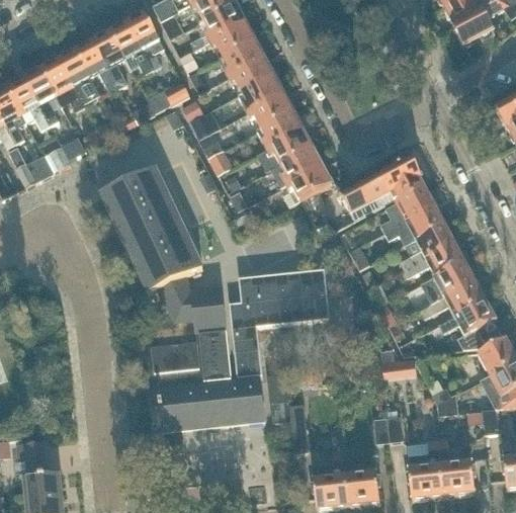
[(190,6),(201,0),(163,0),(152,6),(161,22),(173,16),(190,7),(190,6)]
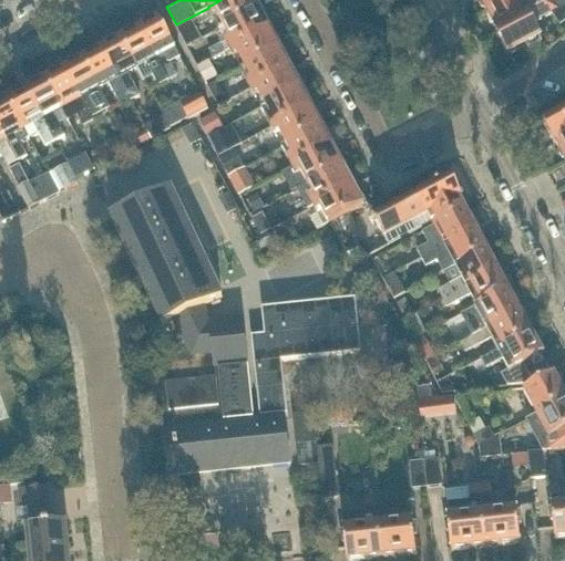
[(221,0),(208,7),(208,8),(212,14),(216,12),(223,24),(260,4),(258,0),(221,0)]
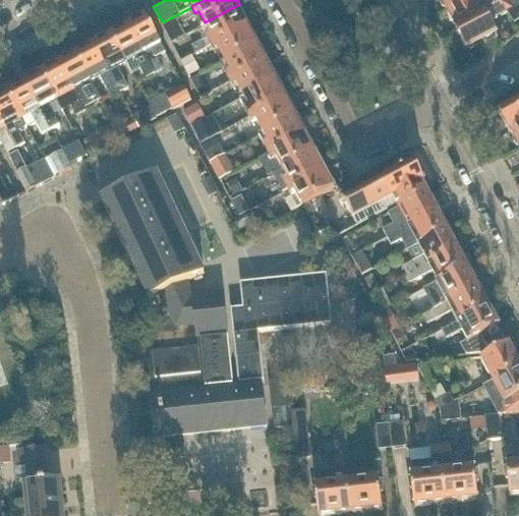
[(455,25),(502,0),(483,0),(480,2),(479,0),(459,0),(446,7),(447,10),(447,13),(449,17),(452,18),(455,25)]
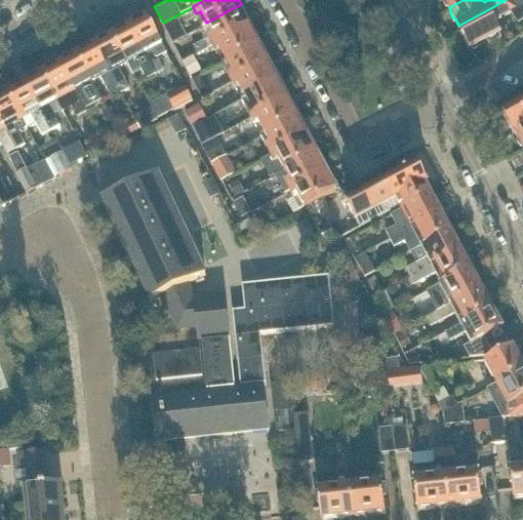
[(506,0),(458,26),(457,26),(470,48),(487,39),(488,41),(499,36),(497,33),(499,32),(492,17),(510,8),(517,21),(522,15),(522,0),(506,0)]
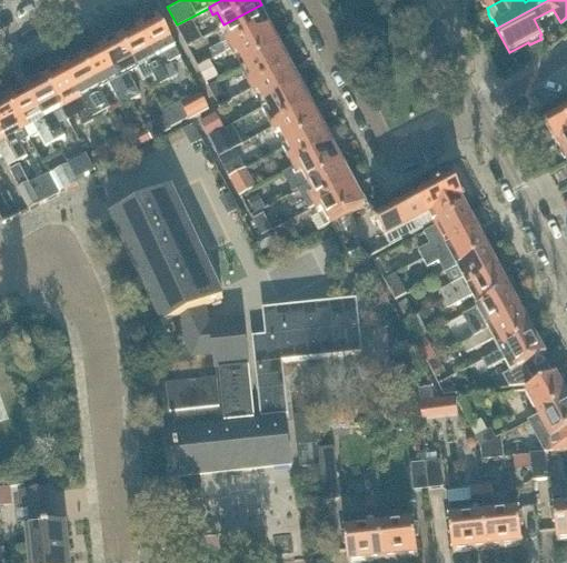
[(212,56),(230,47),(269,26),(265,18),(266,13),(261,4),(224,24),(215,29),(221,40),(208,47),(212,56)]
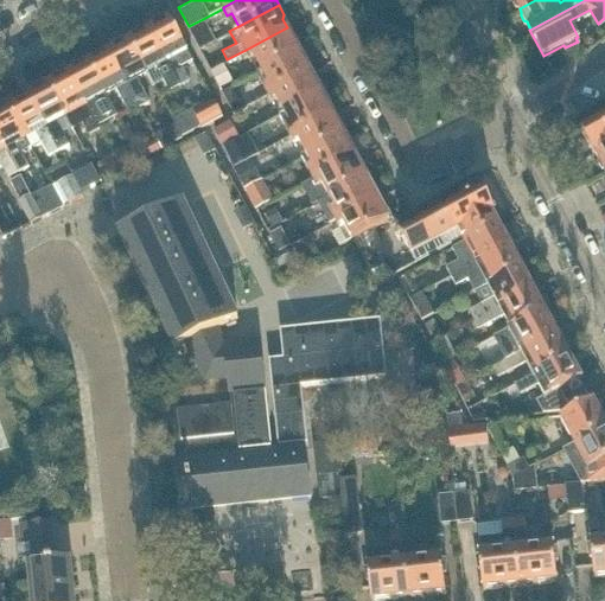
[(182,63),(191,58),(169,14),(165,17),(163,16),(157,18),(155,21),(148,26),(179,83),(189,78),(182,63)]
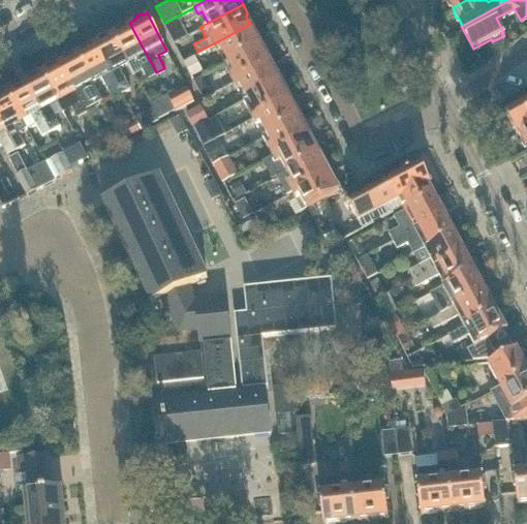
[(168,31),(182,25),(177,17),(164,23),(168,31)]
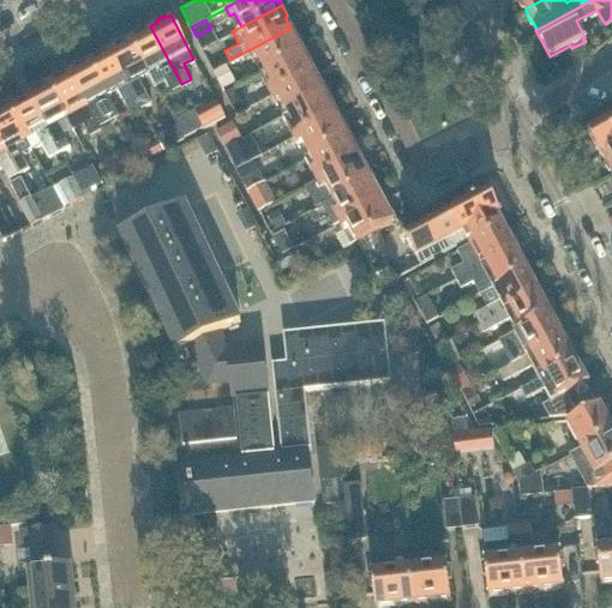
[(171,90),(181,84),(150,26),(142,30),(138,29),(133,32),(132,35),(130,37),(148,71),(157,66),(171,90)]
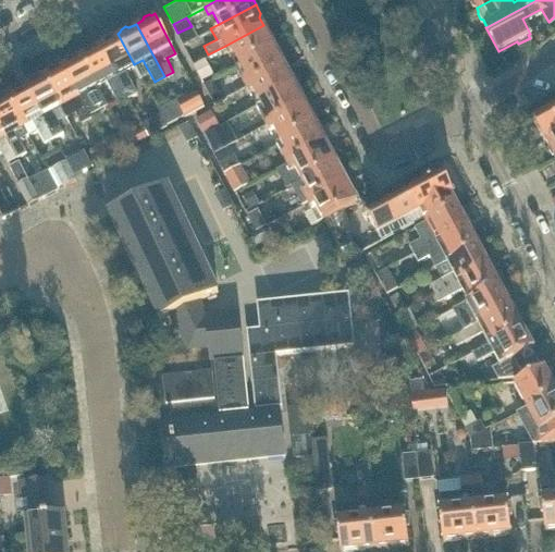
[(271,34),(268,33),(263,25),(225,46),(229,53),(233,51),(239,62),(276,43),(271,34)]
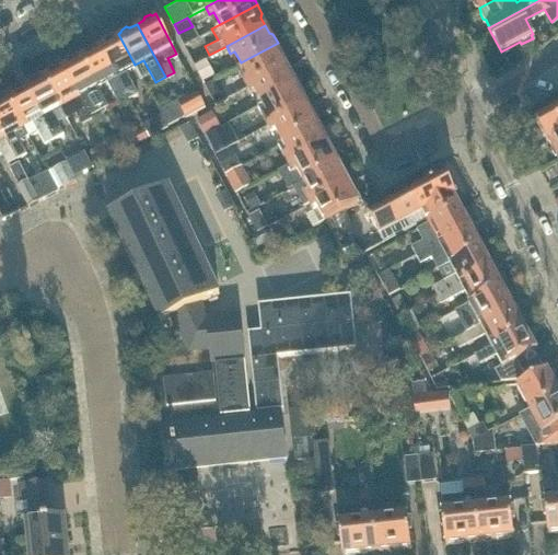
[(126,70),(135,65),(118,34),(116,35),(113,34),(107,36),(107,39),(100,44),(128,97),(138,92),(126,70)]
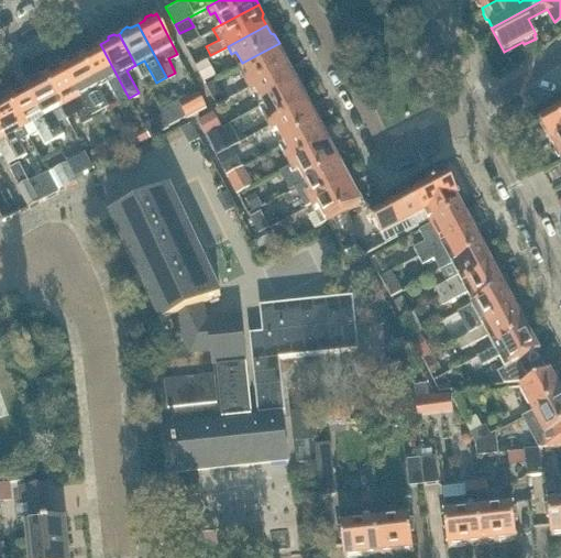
[(283,56),(284,53),(279,43),(242,63),(249,75),(244,77),(249,85),(287,64),(283,56)]
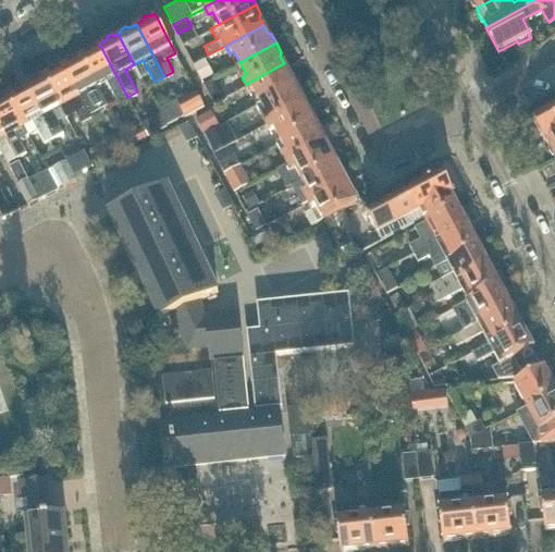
[(119,101),(127,97),(99,44),(91,47),(89,46),(84,49),(83,51),(81,53),(97,84),(107,80),(119,101)]
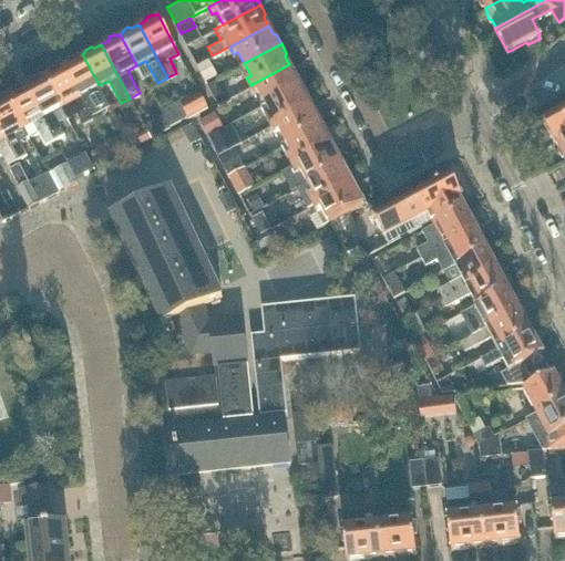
[(99,85),(82,54),(80,55),(76,54),(71,58),(71,60),(63,64),(92,118),(102,113),(100,110),(109,104),(99,85)]
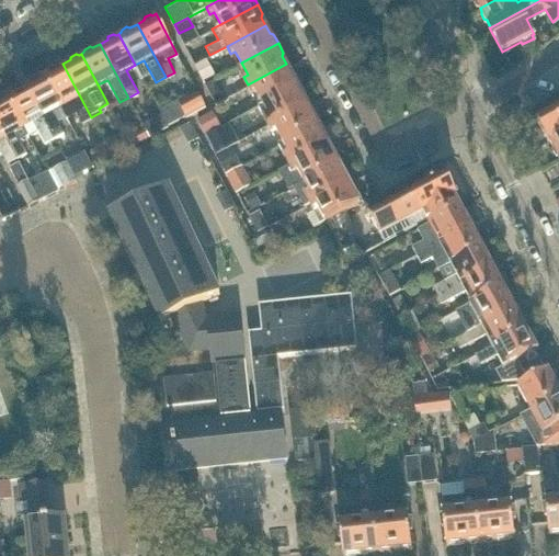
[(203,79),(214,72),(206,57),(194,63),(203,79)]
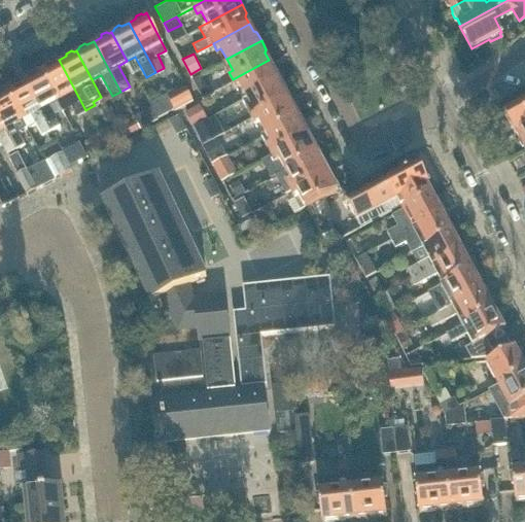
[(85,110),(59,60),(51,63),(49,63),(44,65),(43,68),(41,69),(57,98),(63,109),(71,104),(76,114),(85,110)]
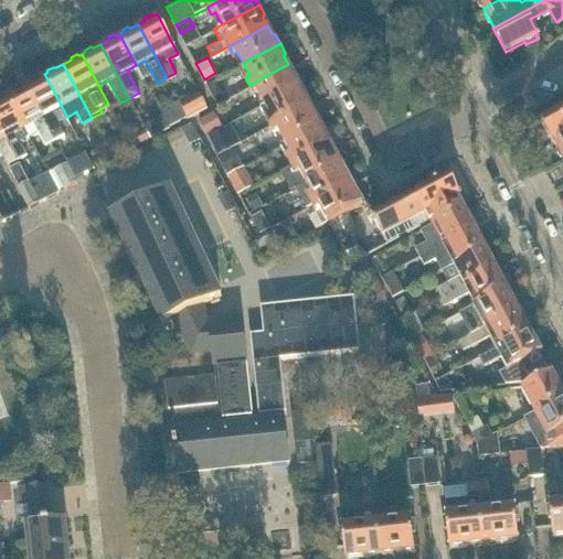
[(296,73),(291,72),(288,64),(250,85),(253,93),(257,90),(264,103),(301,83),(296,73)]
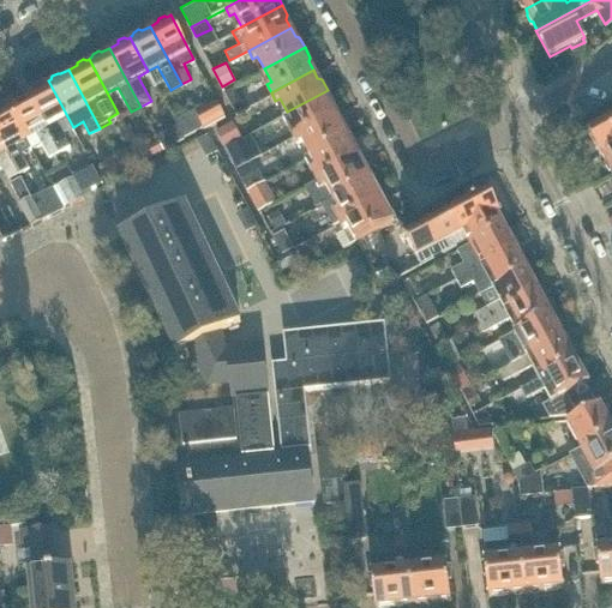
[(57,120),(66,114),(48,80),(46,82),(42,80),(36,84),(36,86),(28,91),(59,150),(70,144),(57,120)]
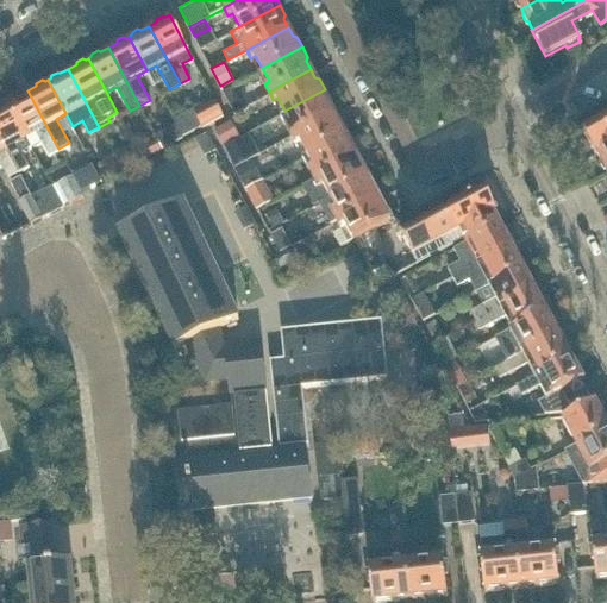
[(233,111),(243,106),(232,85),(223,89),(233,111)]
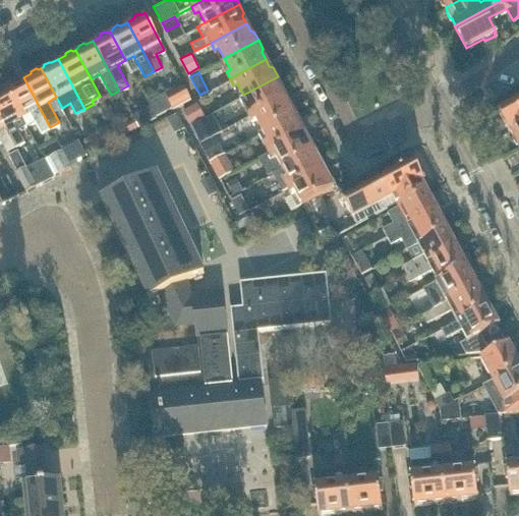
[(281,89),(282,84),(278,76),(243,95),(248,105),(245,107),(248,114),(285,95),(281,89)]
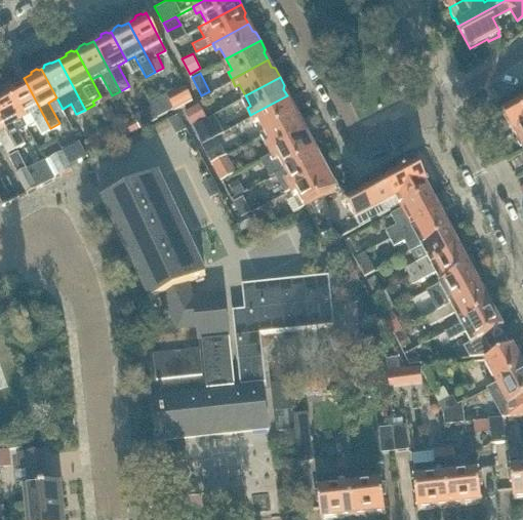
[(42,133),(50,128),(24,78),(16,81),(14,81),(9,83),(8,86),(6,87),(22,117),(31,112),(42,133)]
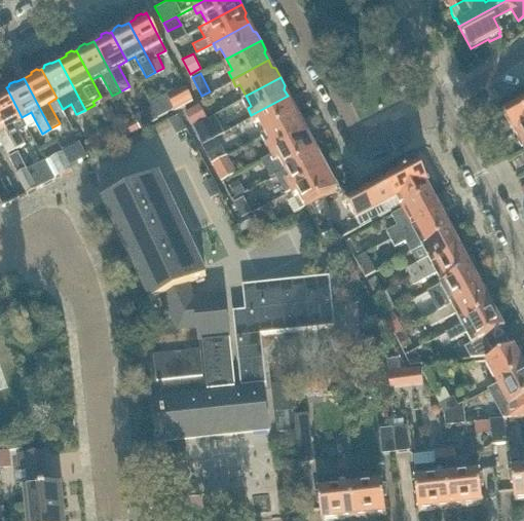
[(165,92),(174,108),(192,98),(184,82),(165,92)]
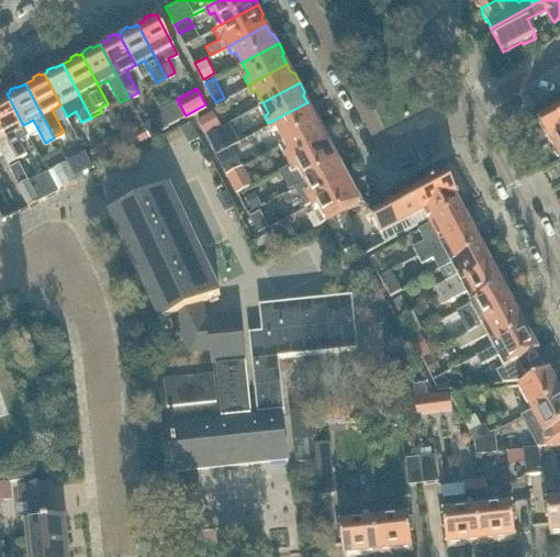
[(14,130),(23,125),(7,93),(4,95),(1,93),(0,95),(0,125),(17,157),(26,152),(14,130)]
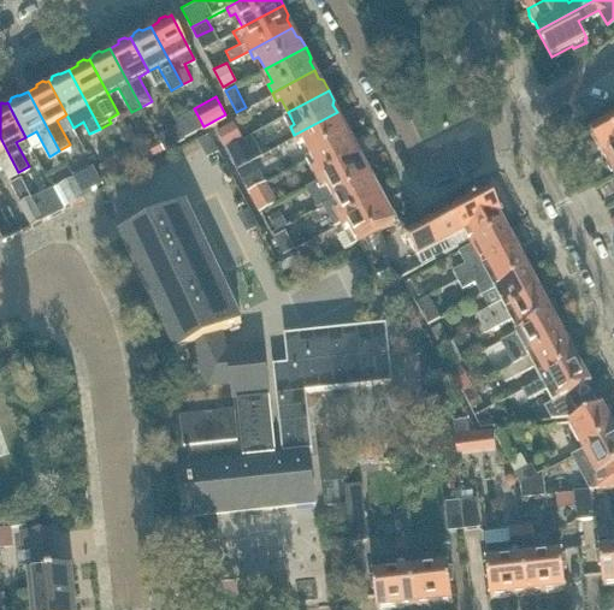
[(183,137),(204,126),(194,108),(173,119),(175,122),(183,137)]
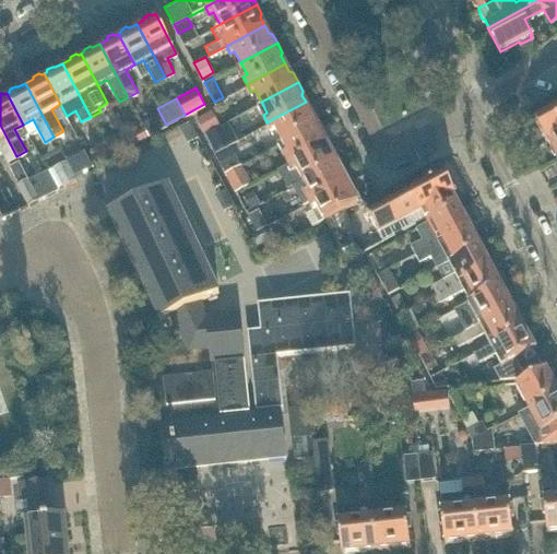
[(313,110),(309,110),(306,102),(267,122),(271,130),(275,128),(282,140),(319,120),(313,110)]
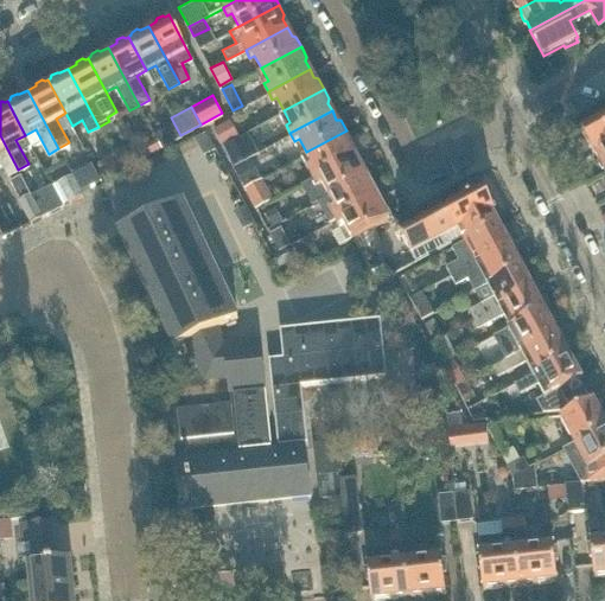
[(594,147),(604,141),(604,113),(580,127),(592,149),(594,148),(594,147)]
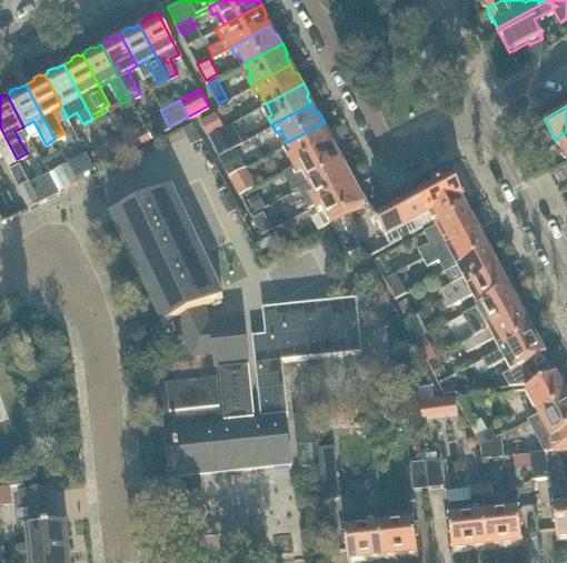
[(208,134),(221,127),(214,111),(199,119),(208,134)]
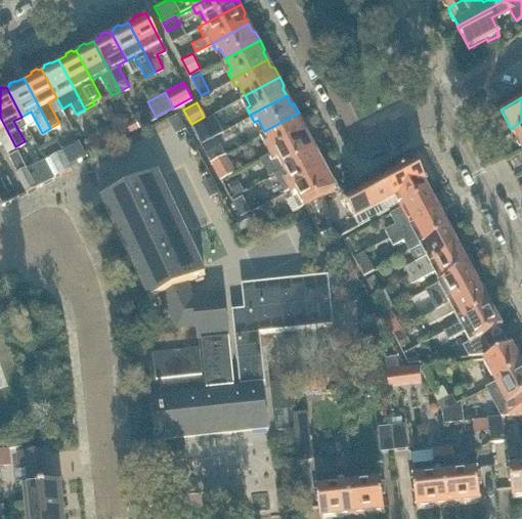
[(139,126),(156,117),(148,103),(132,113),(135,118),(139,126)]
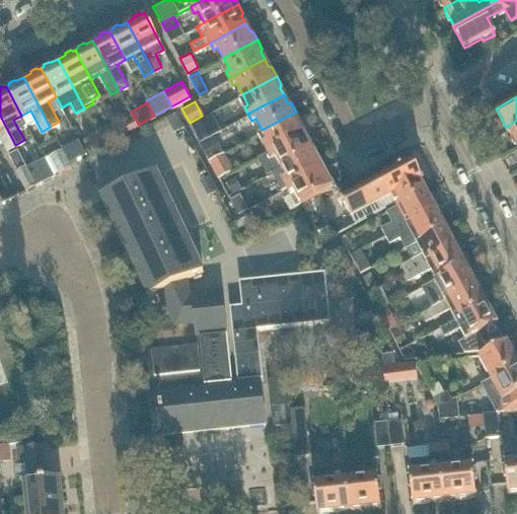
[(175,131),(183,126),(175,109),(166,115),(175,131)]
